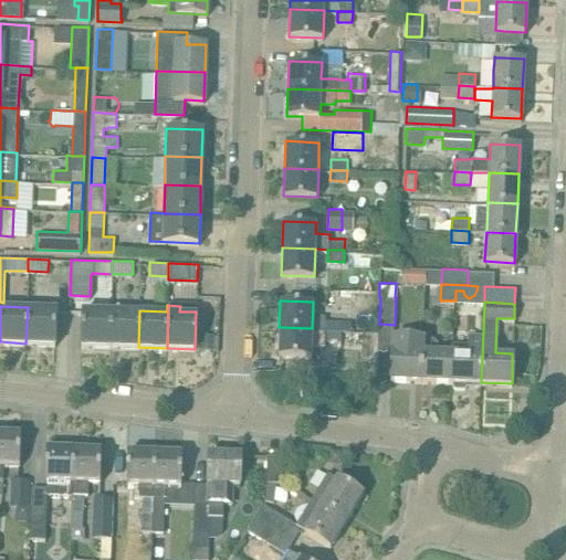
[(55,344),(56,308),(28,307),(25,344),(55,344)]
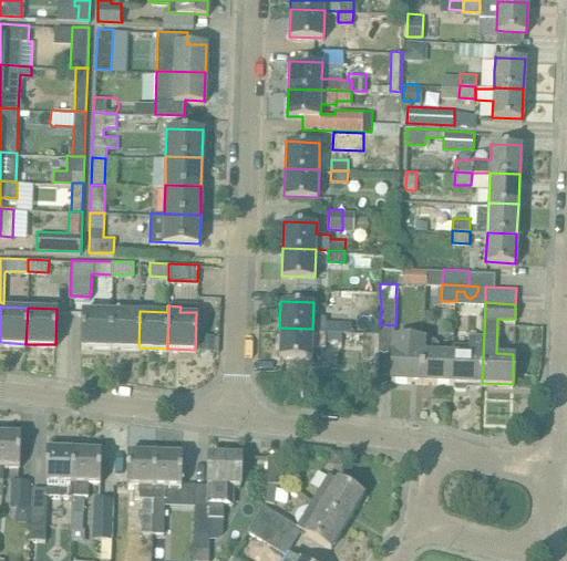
[(110,346),(111,310),(83,309),(81,345),(110,346)]
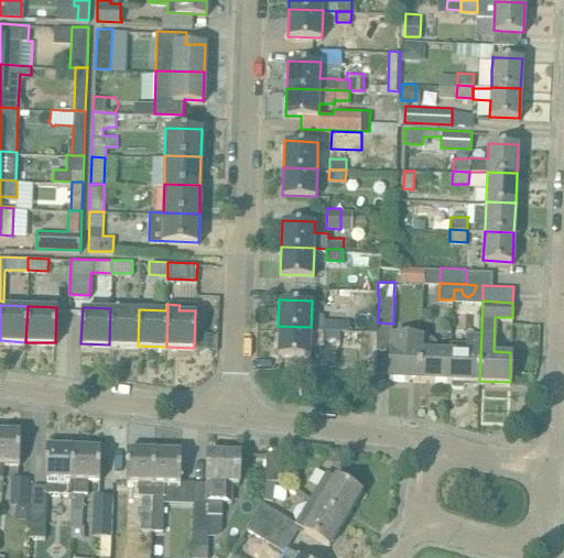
[(138,346),(139,309),(110,308),(109,345),(138,346)]
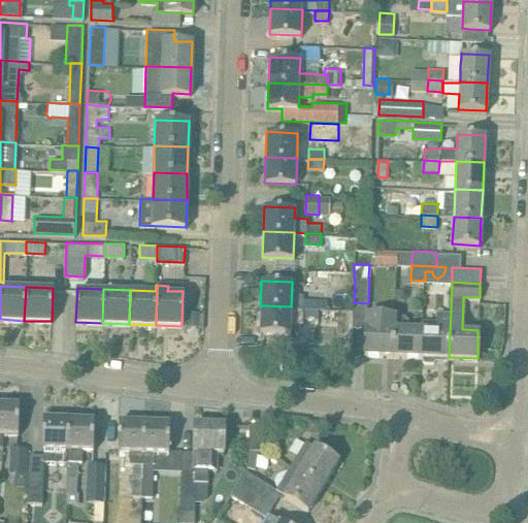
[(303,297),(303,307),(319,307),(319,297),(303,297)]
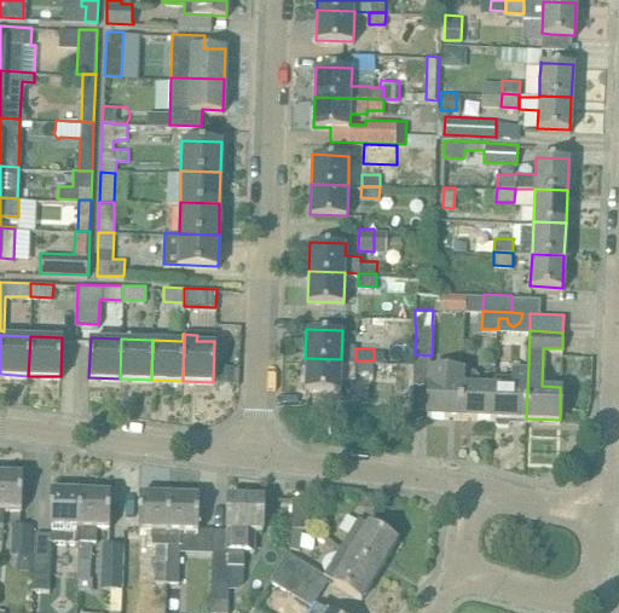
[(341,359),(305,358),(304,388),(341,389),(341,377),(356,377),(356,372),(374,374),(374,360),(356,360),(341,359)]
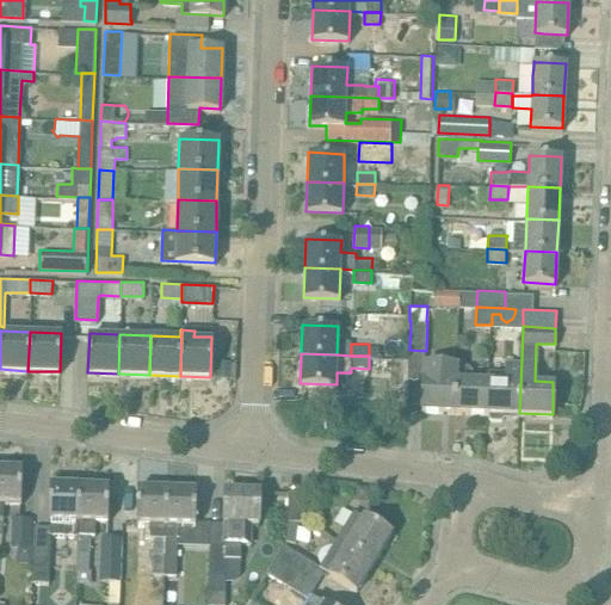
[(487,412),(488,412),(488,415),(491,418),(501,418),(504,415),(504,413),(519,413),(522,359),(505,359),(505,369),(489,369),(488,372),(487,412)]
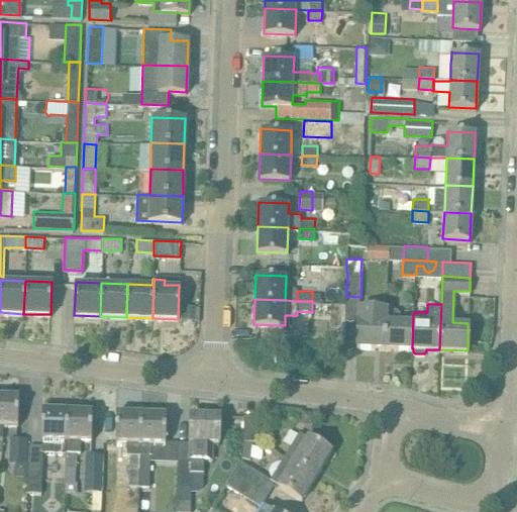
[(386,307),(358,306),(357,319),(356,346),(385,347),(386,307)]
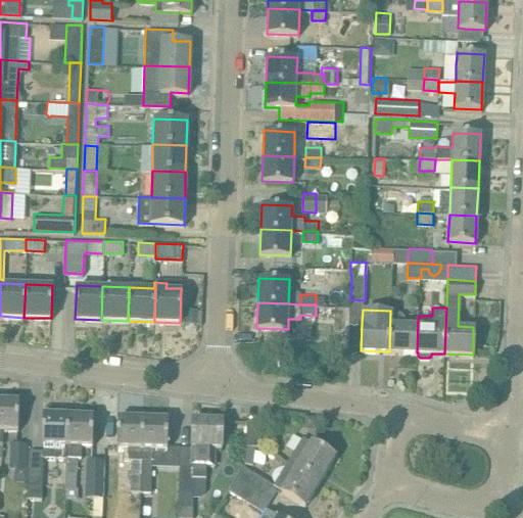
[(392,311),(390,311),(389,351),(417,352),(418,319),(405,319),(405,316),(400,312),(392,312),(392,311)]
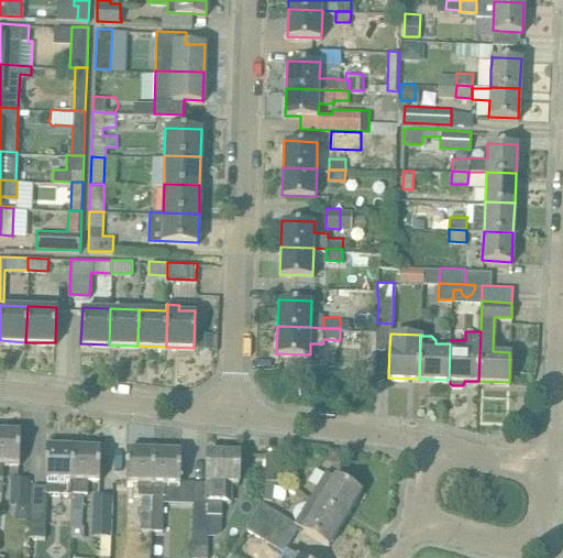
[(0,491),(2,492),(3,463),(19,463),(20,429),(0,428),(0,491)]
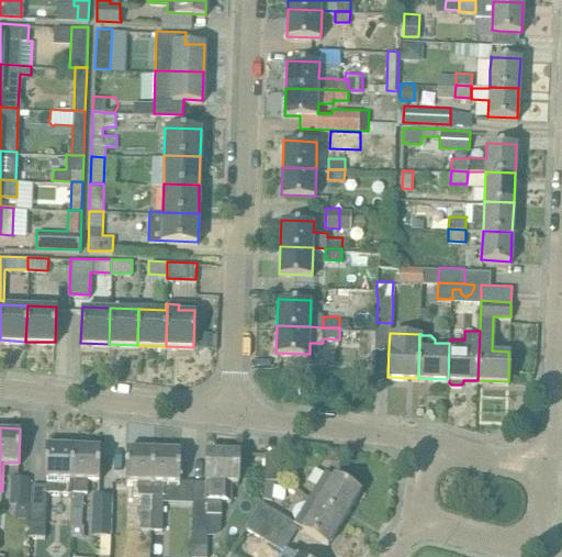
[(44,483),(46,483),(46,489),(71,490),(72,444),(46,444),(45,477),(44,483)]
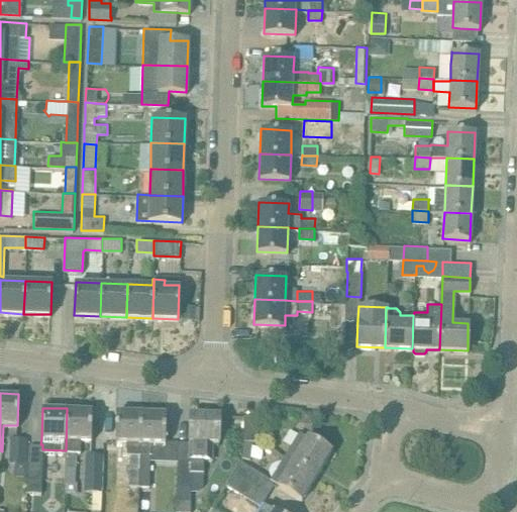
[(92,409),(67,408),(66,450),(65,479),(65,480),(75,481),(77,451),(81,451),(81,439),(91,440),(92,409)]
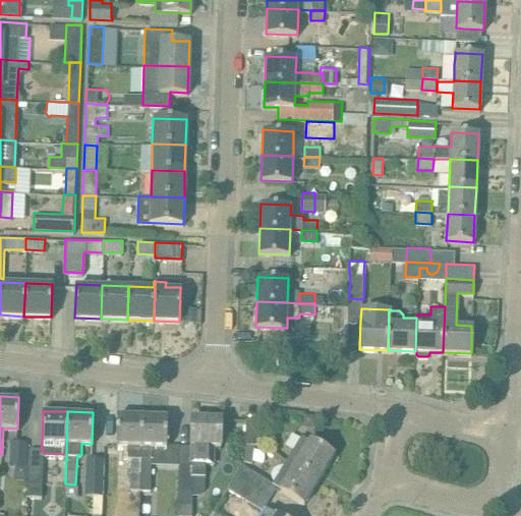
[(313,424),(314,412),(301,411),(300,423),(313,424)]
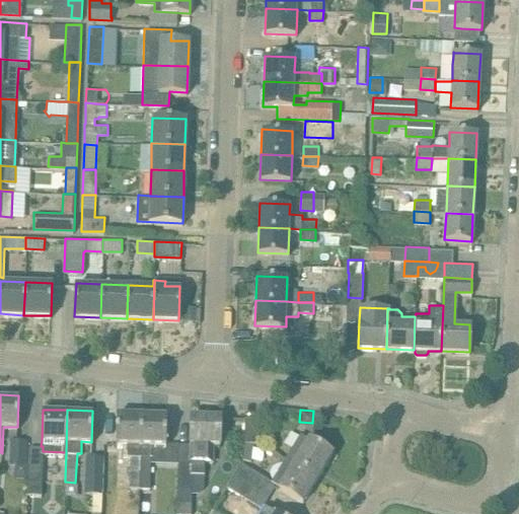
[(130,486),(139,487),(141,434),(142,413),(117,412),(116,443),(128,444),(128,454),(130,455),(130,486)]
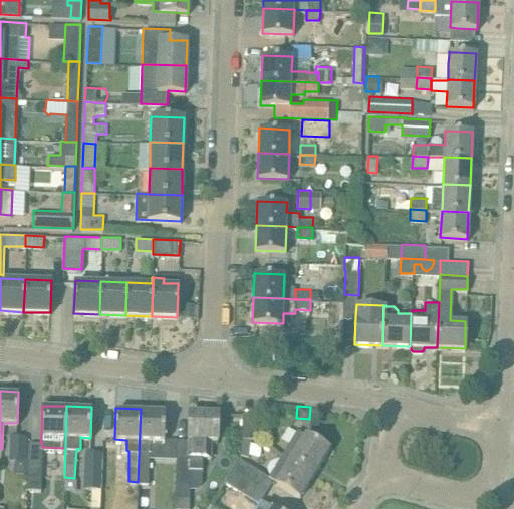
[(165,410),(141,409),(138,482),(149,482),(149,451),(149,441),(164,441),(165,410)]
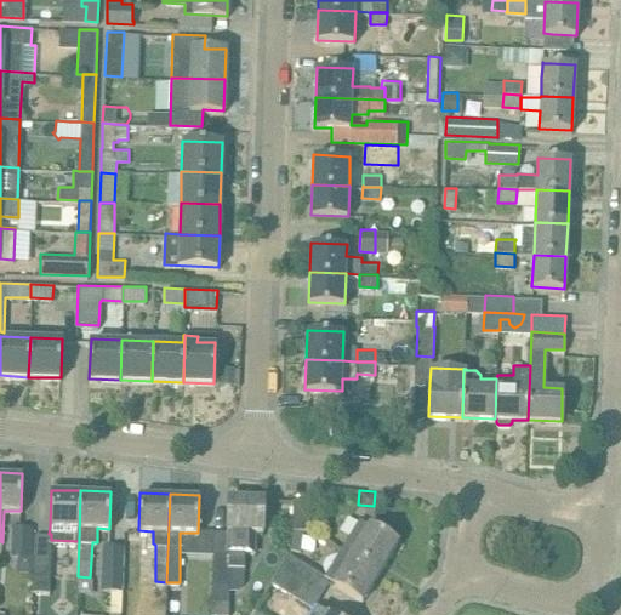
[(235,588),(244,582),(245,552),(255,552),(256,531),(262,531),(263,497),(228,496),(227,530),(228,530),(227,554),(212,553),(212,614),(228,613),(229,588),(235,588)]
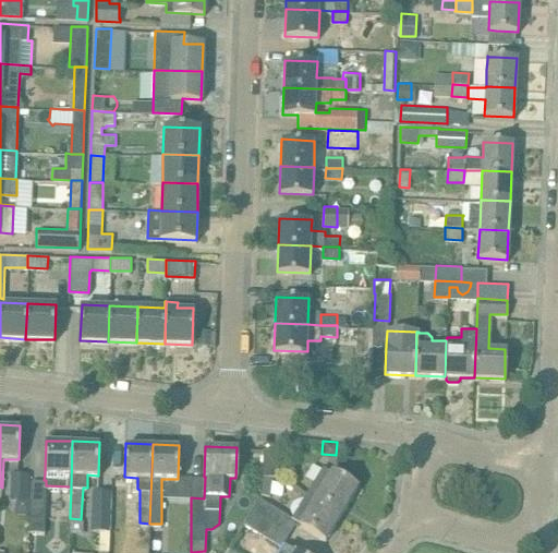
[(278,448),(263,448),(262,475),(277,476),(278,448)]
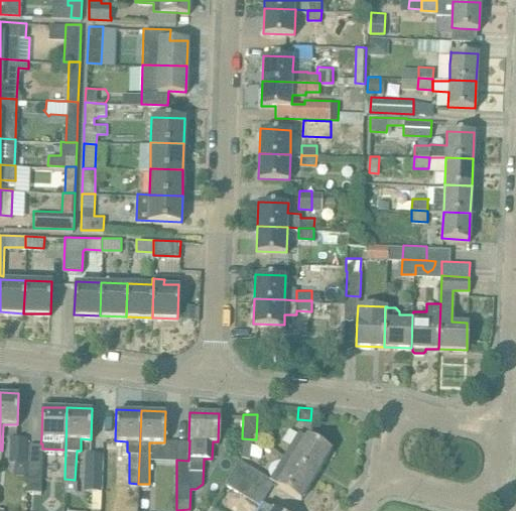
[(314,476),(331,450),(298,430),(283,456),(314,476)]
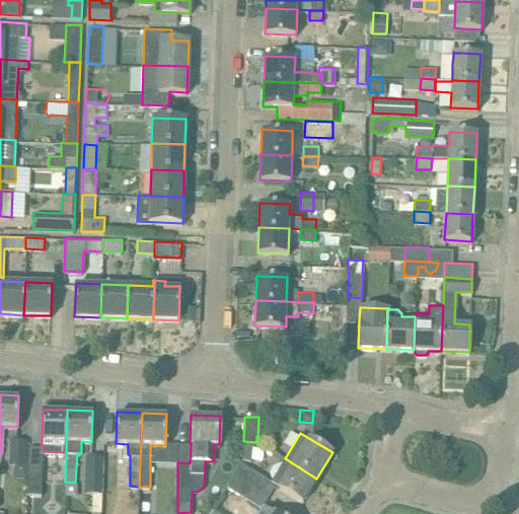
[(26,439),(9,438),(9,460),(25,461),(26,439)]
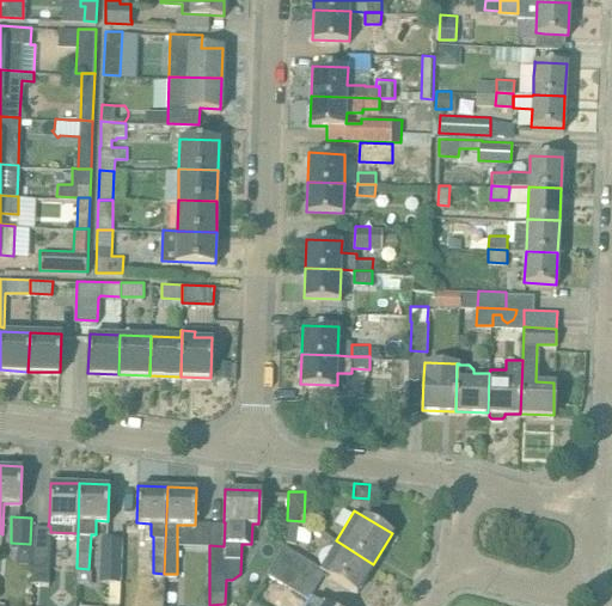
[(299,524),(288,524),(287,540),(297,542),(299,524)]
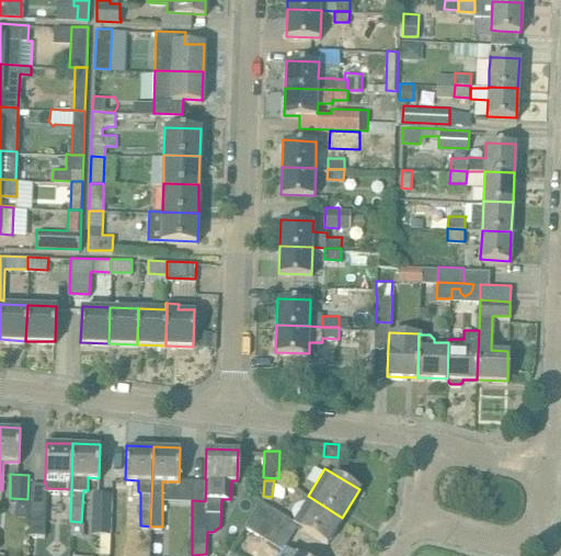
[(44,483),(32,483),(30,540),(42,540),(42,534),(44,534),(46,488),(46,483),(44,483)]
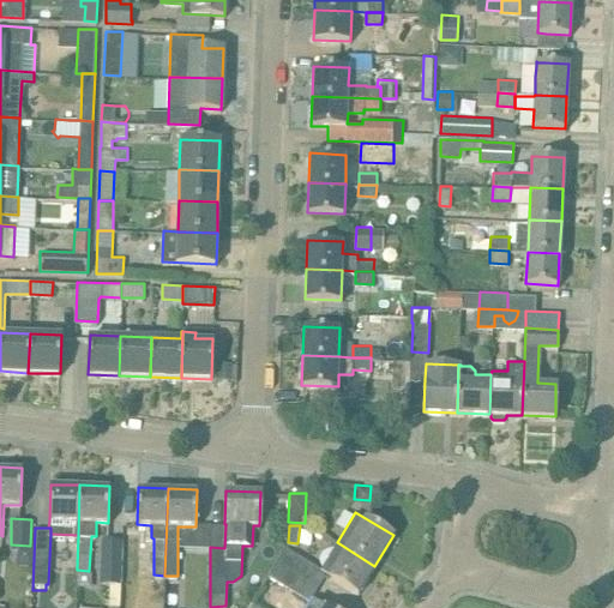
[(120,582),(121,537),(101,537),(100,582),(109,582),(113,582),(120,582)]
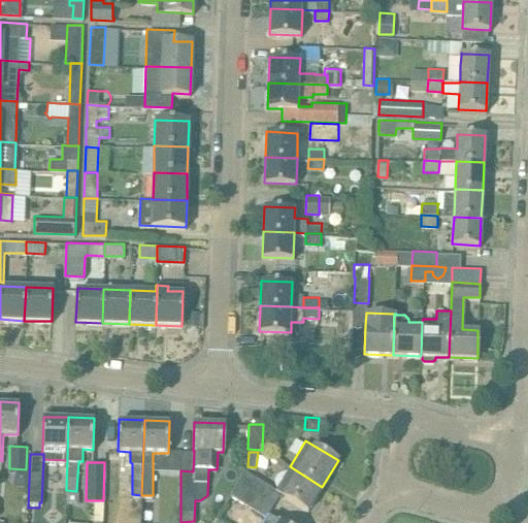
[(308,510),(322,487),(290,466),(286,472),(281,471),(277,472),(275,478),(275,482),(278,485),(276,488),(245,468),(238,482),(273,503),(281,492),(285,494),(285,495),(308,510)]
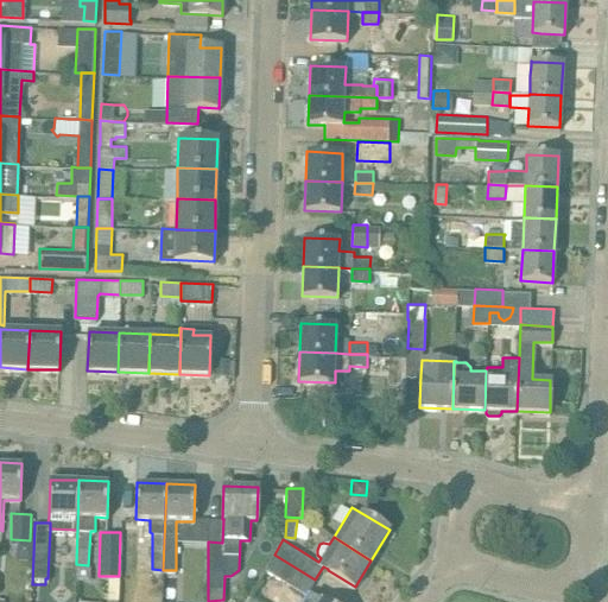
[(30,542),(18,542),(18,553),(30,553),(30,542)]
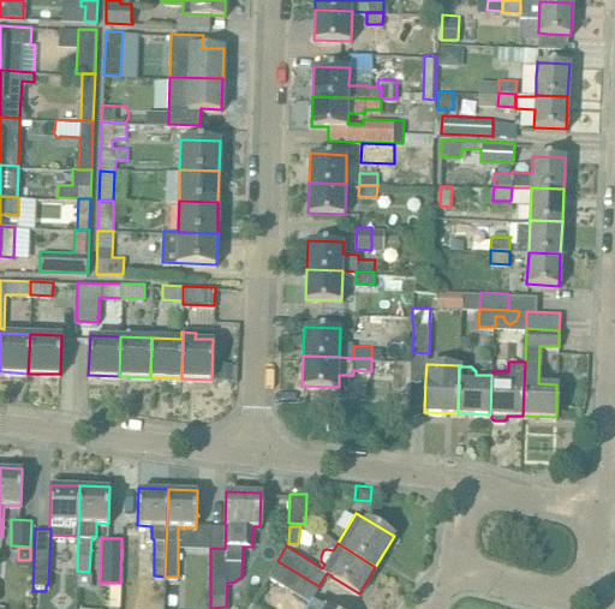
[(310,601),(318,586),(278,561),(263,583),(269,586),(274,578),(310,601)]
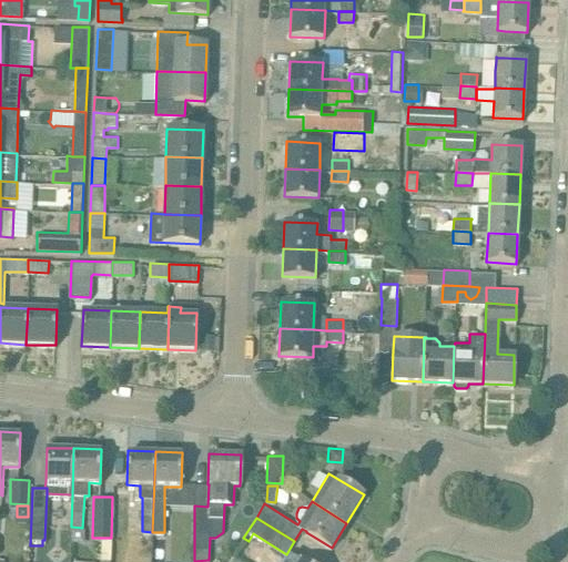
[(93,561),(73,560),(72,561),(110,561),(112,538),(111,538),(104,538),(101,540),(100,561),(93,561)]
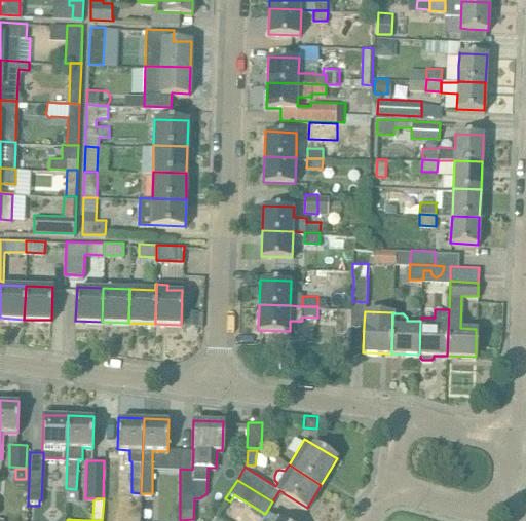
[(19,520),(21,511),(7,510),(6,520),(19,520)]
